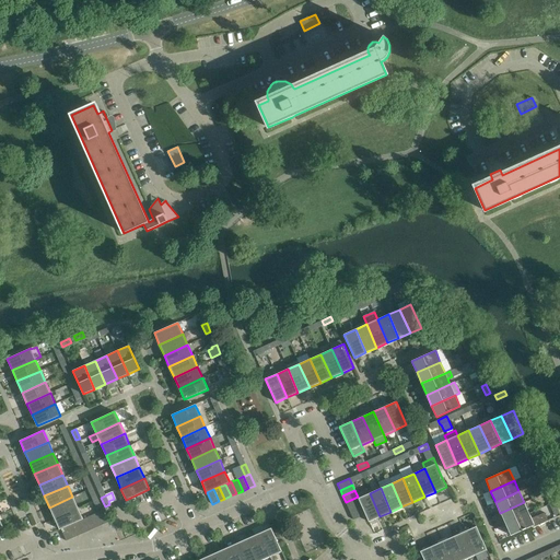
[(360,502),(362,509),(365,514),(369,522),(380,516),(370,493),(358,498),(360,502)]
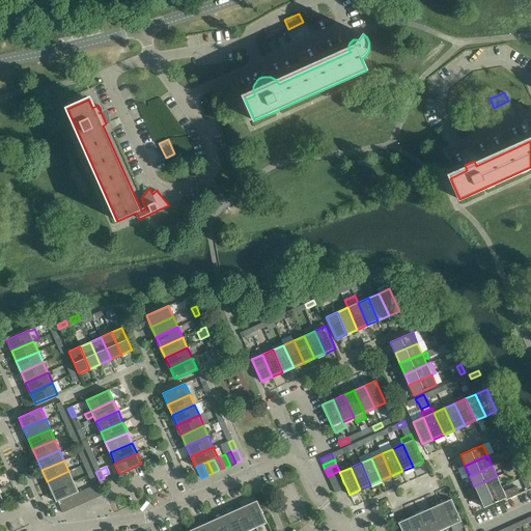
[(47,481),(52,492),(74,481),(68,471),(47,481)]
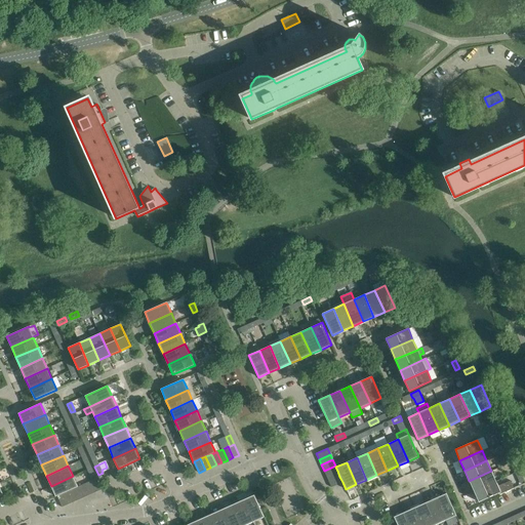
[(337,471),(335,467),(335,466),(324,471),(326,476),(337,471)]
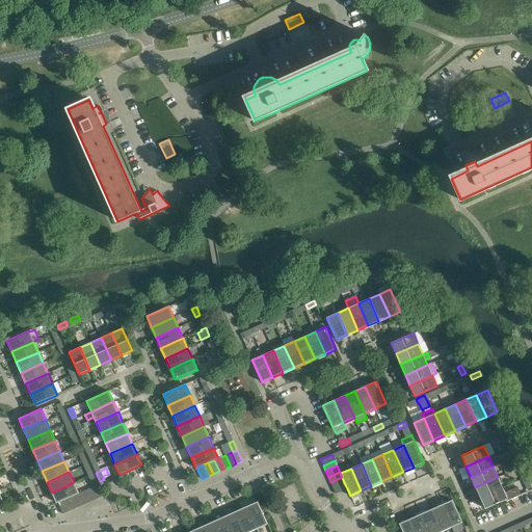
[(330,482),(333,488),(344,483),(342,477),(330,482)]
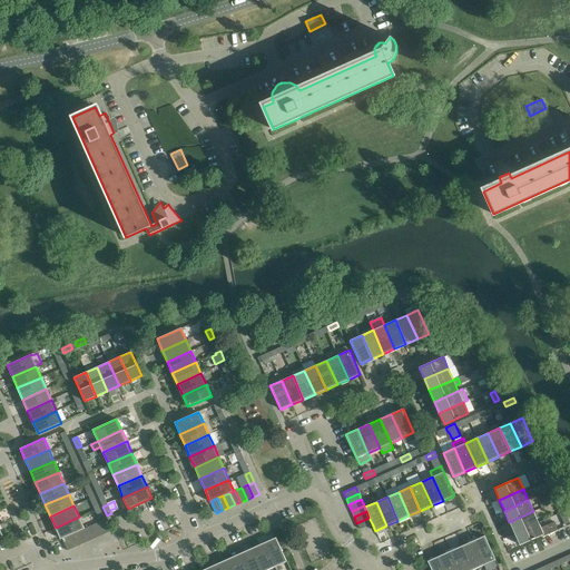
[(514,533),(538,522),(533,511),(509,522),(514,533)]
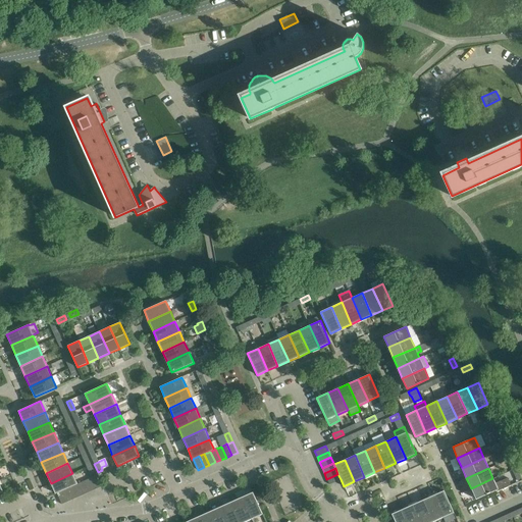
[(521,478),(517,470),(513,472),(517,480),(521,478)]
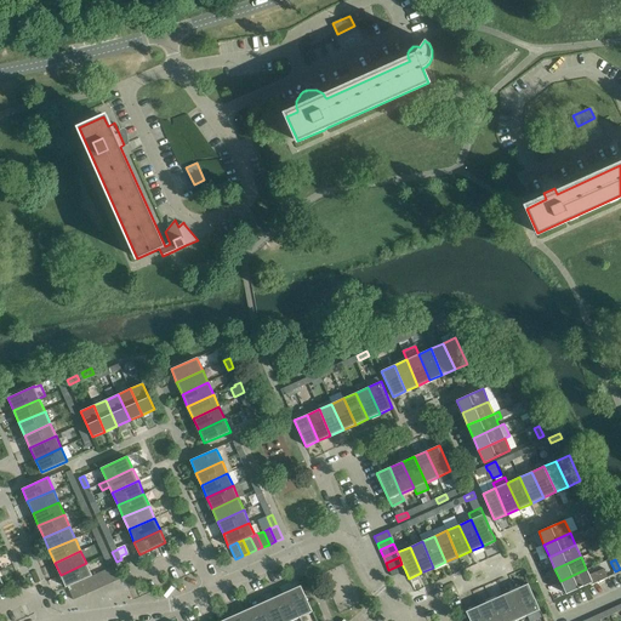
[(86,563),(61,575),(66,587),(67,586),(74,584),(81,581),(87,577),(92,575),(86,563)]
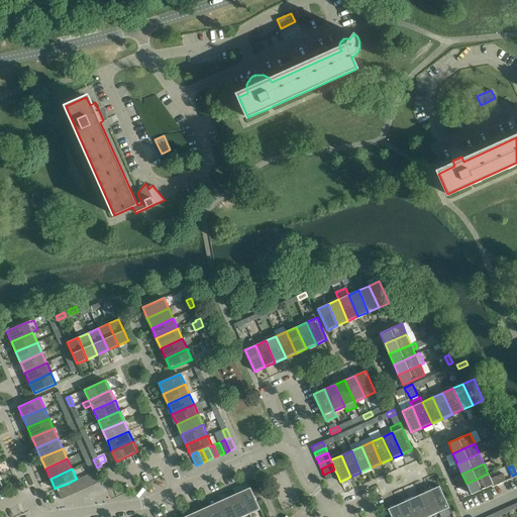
[(337,475),(334,470),(323,475),(326,480),(337,475)]
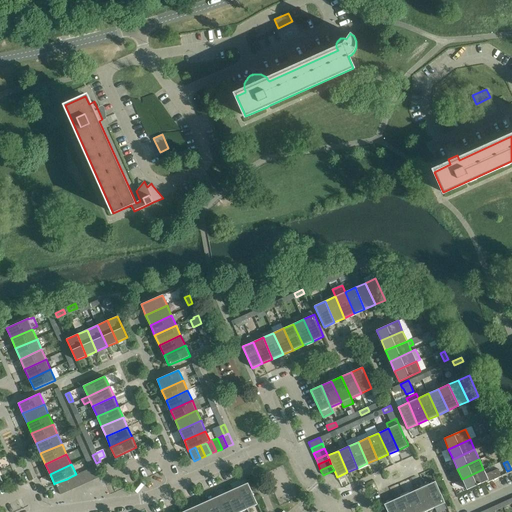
[(93,480),(99,477),(94,466),(89,469),(93,480)]
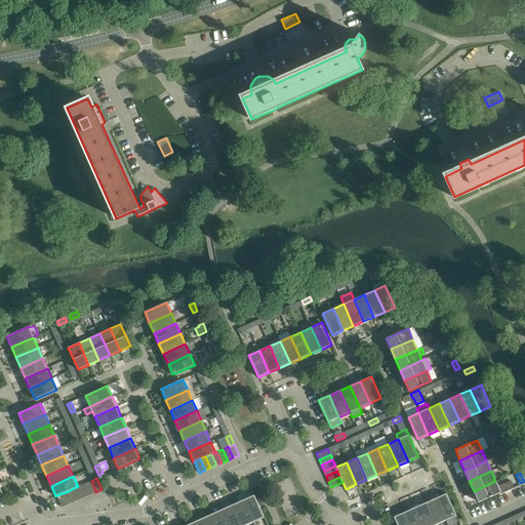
[(495,481),(474,491),(479,501),(500,492),(500,493),(514,488),(513,486),(511,480),(498,486),(495,481)]
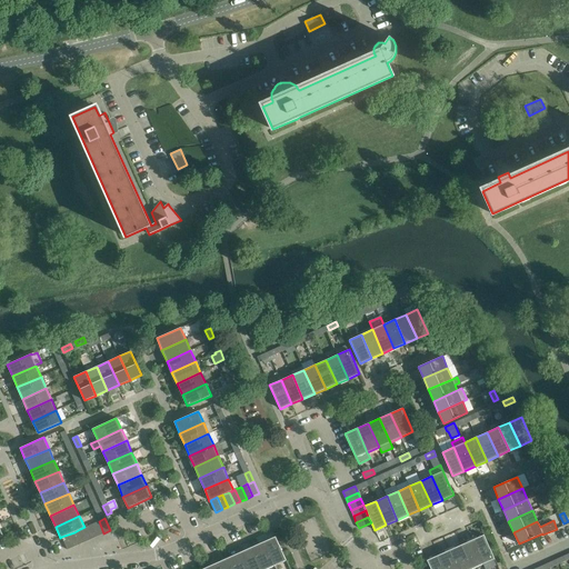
[(99,521),(92,523),(98,536),(103,533),(99,521)]
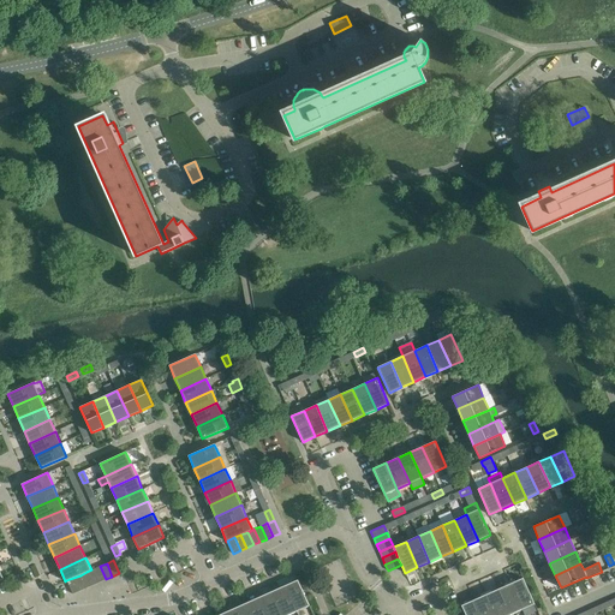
[(99,583),(106,579),(100,566),(94,569),(99,583)]
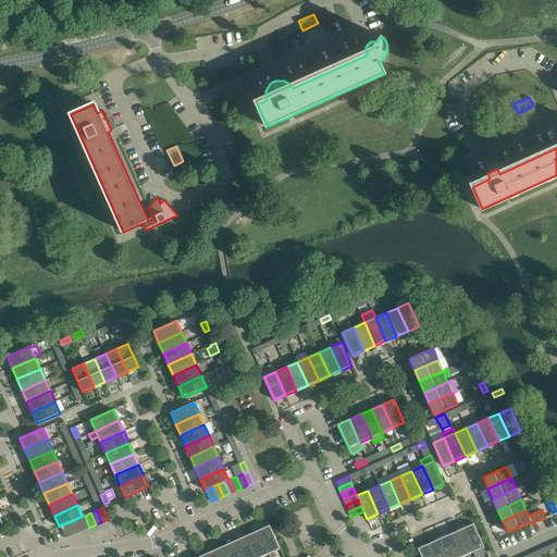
[(85,516),(83,516),(78,518),(84,530),(89,528),(85,516)]
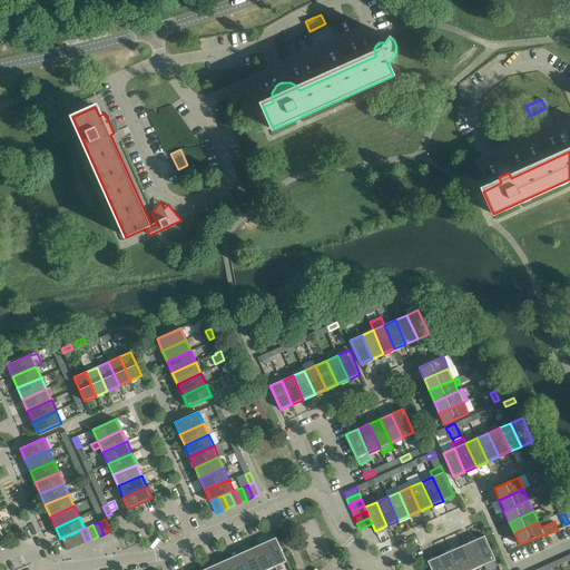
[(79,544),(86,542),(80,530),(75,533),(79,544)]
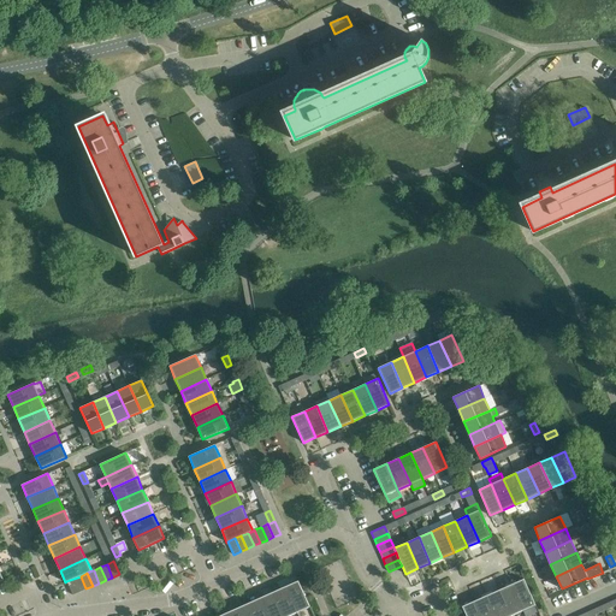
[(81,576),(73,579),(80,592),(86,588),(81,576)]
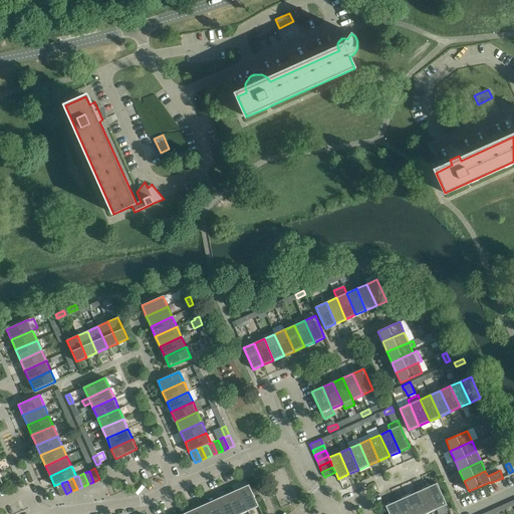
[(60,496),(66,494),(61,483),(55,485),(60,496)]
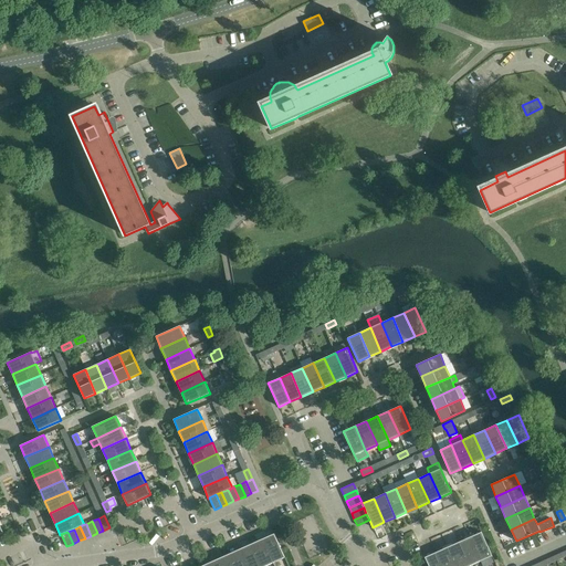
[(481,532),(470,537),(480,561),(482,565),(484,565),(494,562),(492,555),(481,532)]
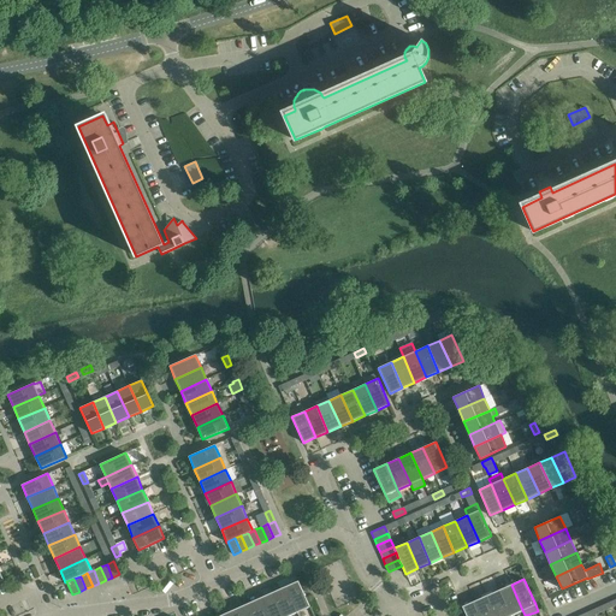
[(285,586),(297,612),(309,606),(298,581),(285,586)]
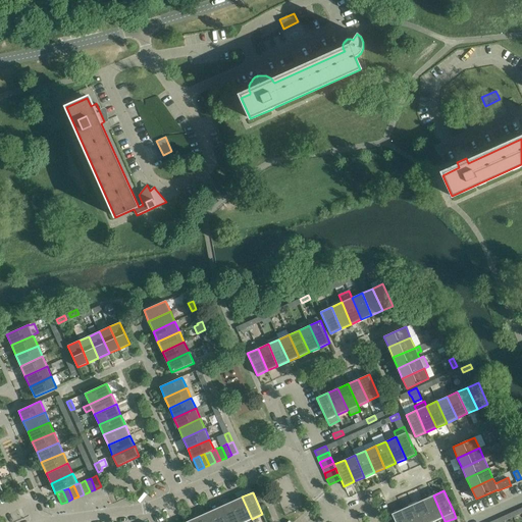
[(423,500),(432,521),(442,517),(433,496),(423,500)]
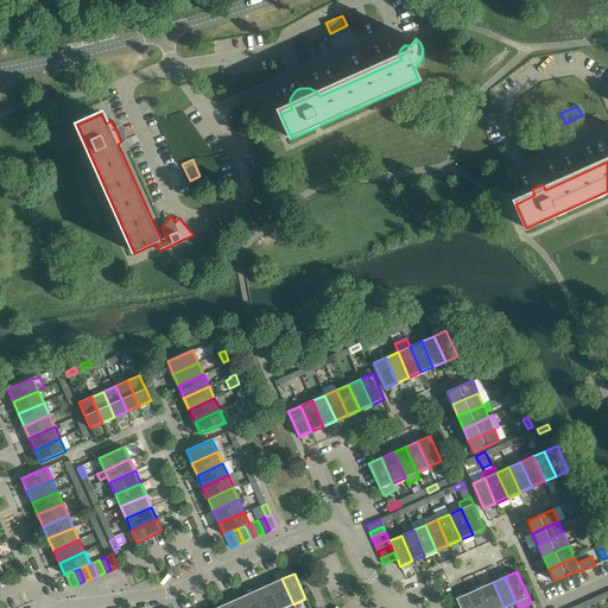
[(280,607),(284,607),(293,605),(282,578),(270,584),(280,607)]
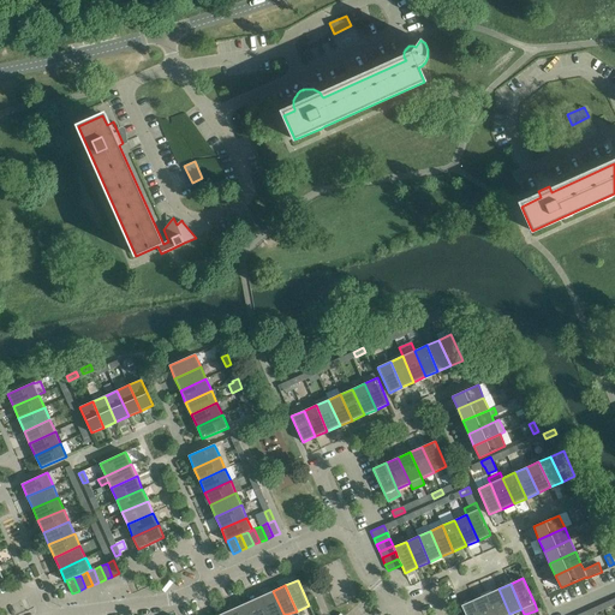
[(485,595),(495,614),(508,614),(509,614),(499,589),(485,595)]
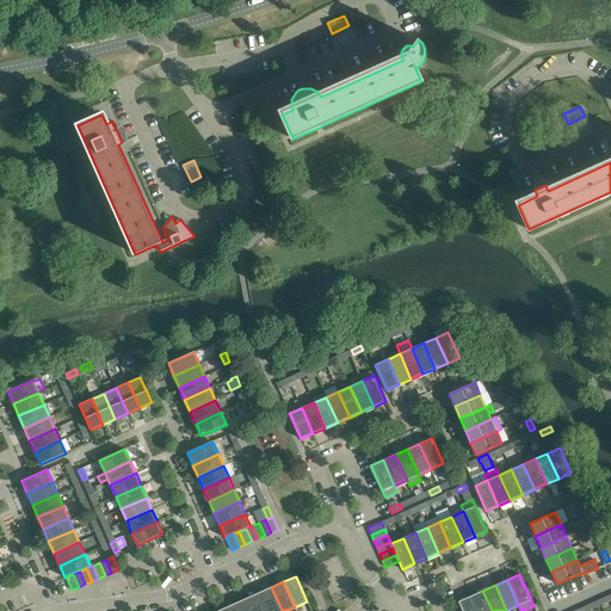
[(267,610),(282,610),(271,587),(259,592),(267,610)]
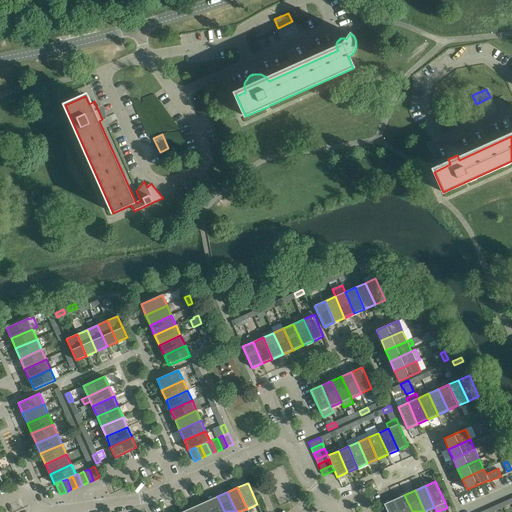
[(394,499),(400,511),(412,511),(404,495),(394,499)]
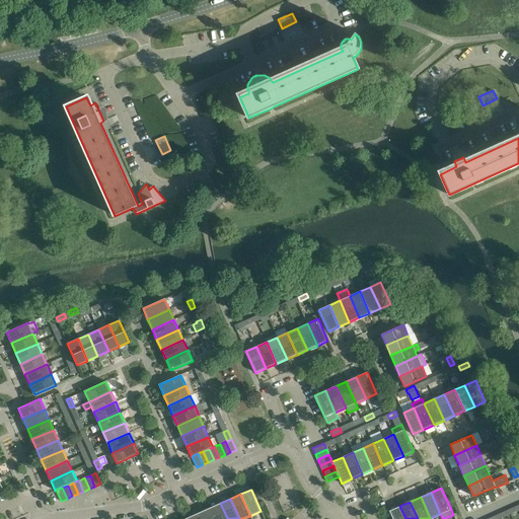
[(210,508),(215,518),(227,518),(220,503),(210,508)]
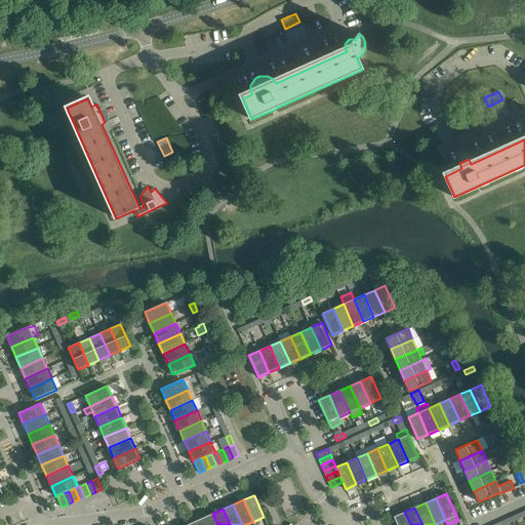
[(410,524),(404,512),(394,517),(397,524),(410,524)]
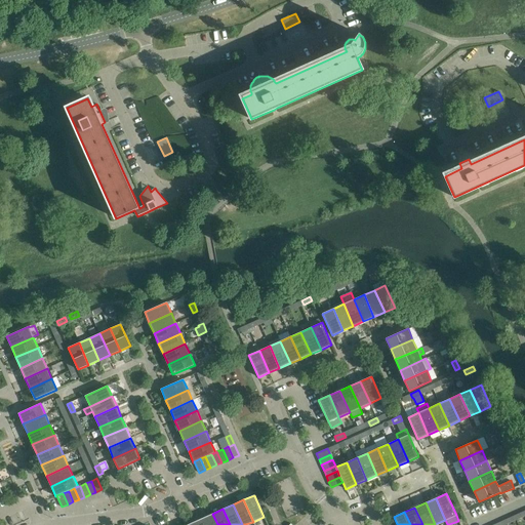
[(205,524),(217,524),(212,514),(202,518),(205,524)]
